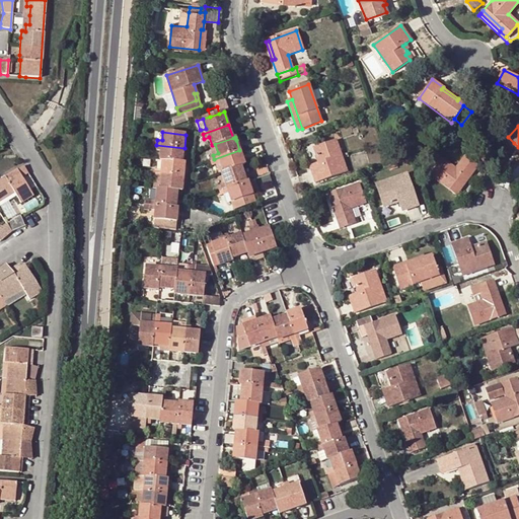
[(318,155),(315,155),(318,163),(309,166),(315,182),(347,171),(336,141),(315,147),(318,155)]
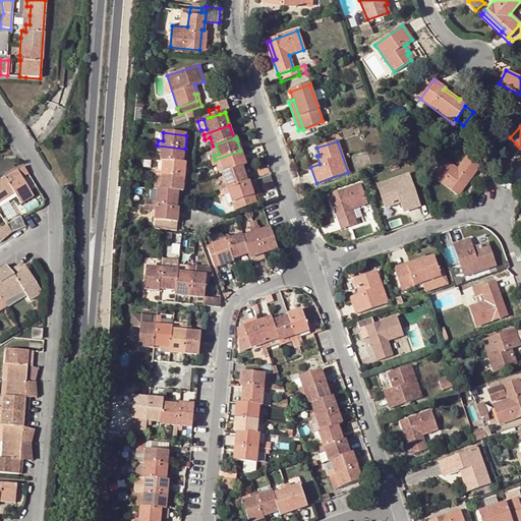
[(216,145),(213,146),(210,147),(214,156),(219,154),(216,145)]
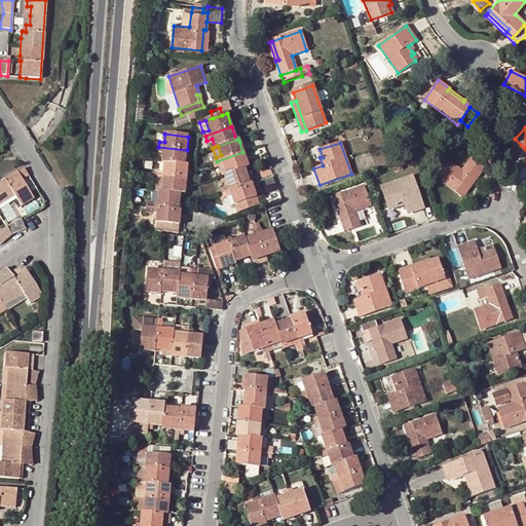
[(185,165),(187,150),(158,147),(157,151),(163,152),(162,162),(185,165)]
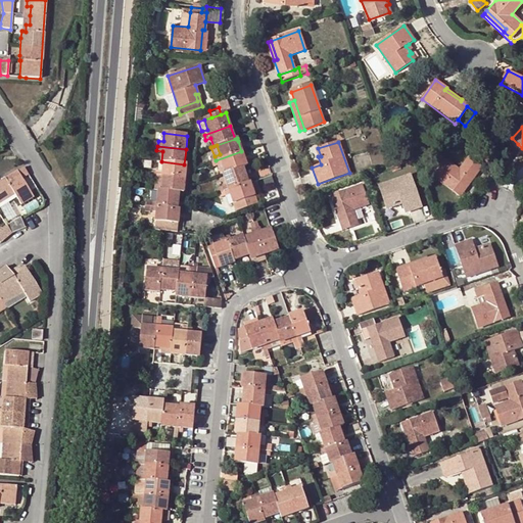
[(241,151),(216,160),(218,165),(223,163),(226,173),(241,168),(243,168),(247,165),(241,151)]
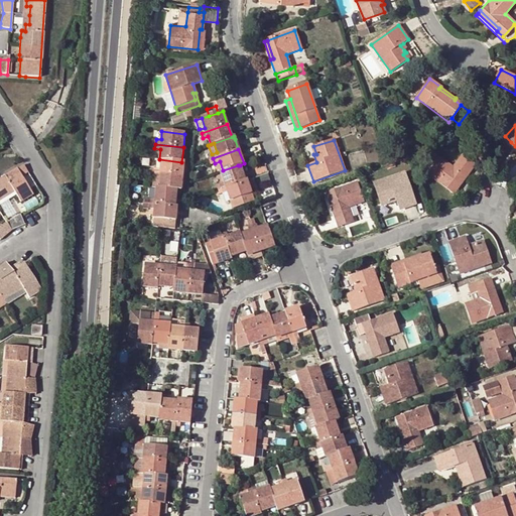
[(463,155),(458,162),(470,171),(475,165),(463,155)]
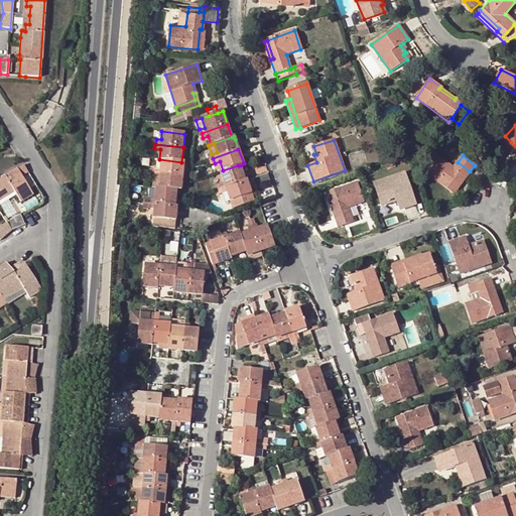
[(183,162),(181,162),(159,159),(155,158),(154,169),(145,168),(145,171),(147,172),(155,173),(182,176),(183,162)]
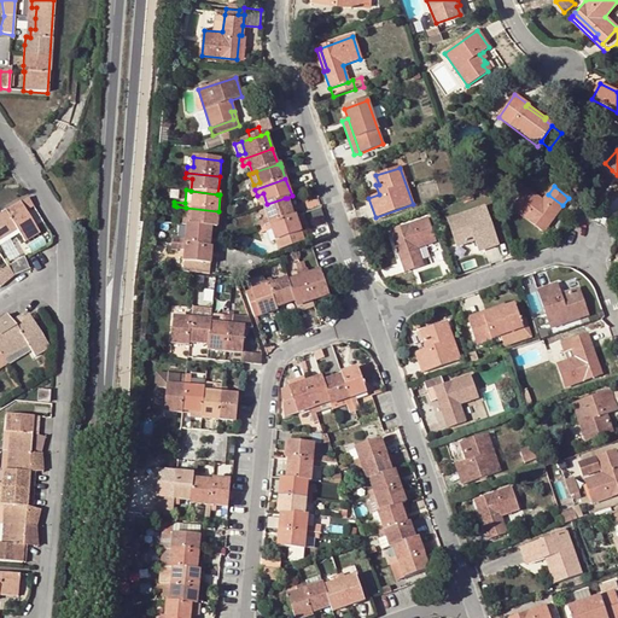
[(513,209),(541,229),(557,211),(542,200),(528,190),(513,209)]
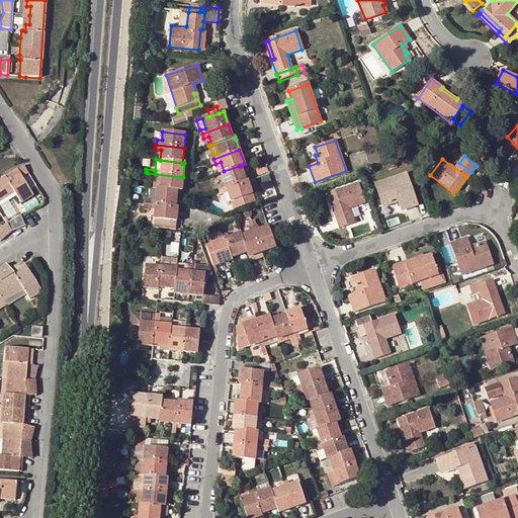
[(216,164),(219,173),(221,172),(224,171),(221,162),(216,164)]
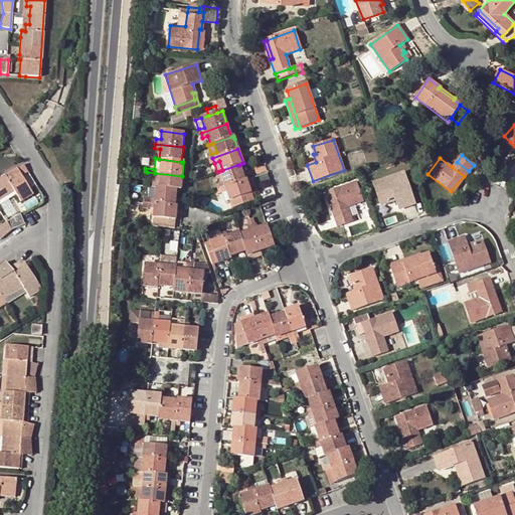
[(464,176),(451,191),(453,193),(469,171),(457,162),(452,167),(464,176)]
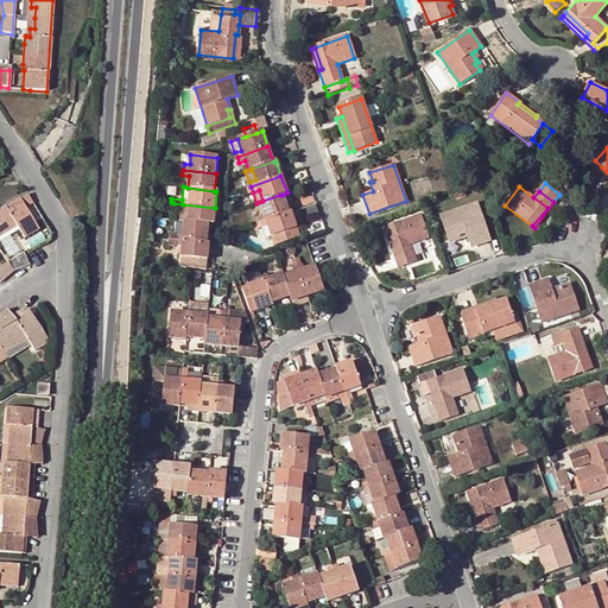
[(280,195),(263,201),(259,202),(264,215),(257,219),(259,222),(289,213),(286,203),(283,204),(280,195)]
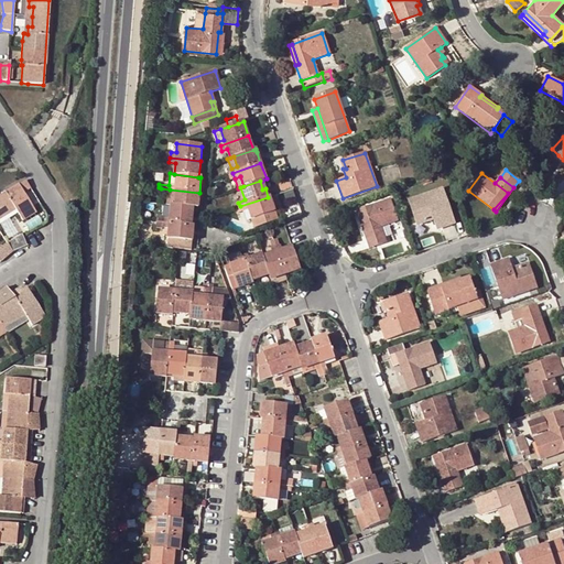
[(0,195),(0,217),(0,218),(10,213),(14,209),(21,220),(34,213),(17,185),(0,195)]
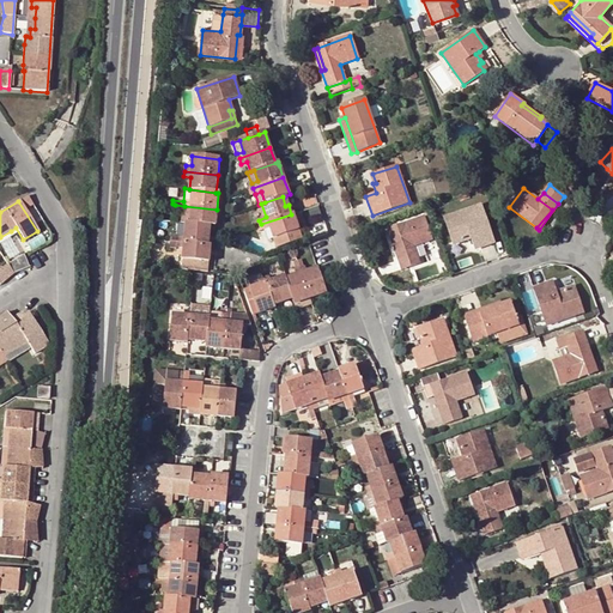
[(184,206),(175,205),(174,208),(178,210),(177,222),(181,222),(182,212),(183,212),(184,206)]
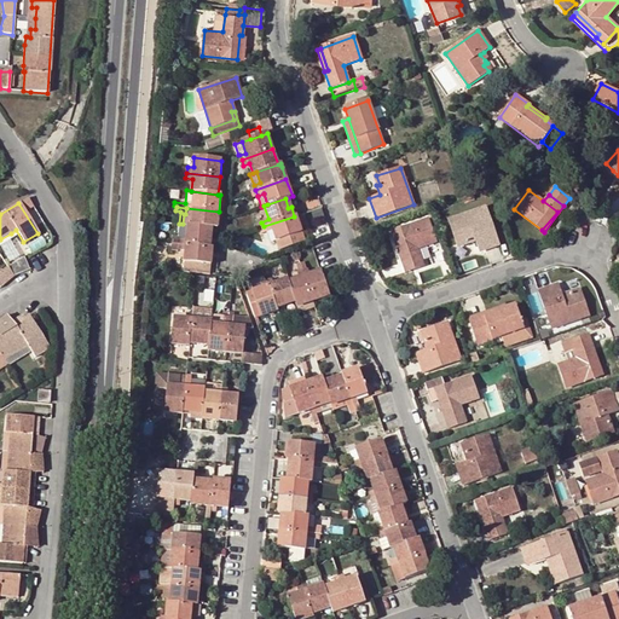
[(218,229),(219,212),(186,208),(185,214),(191,214),(190,225),(208,227),(212,227),(218,229)]
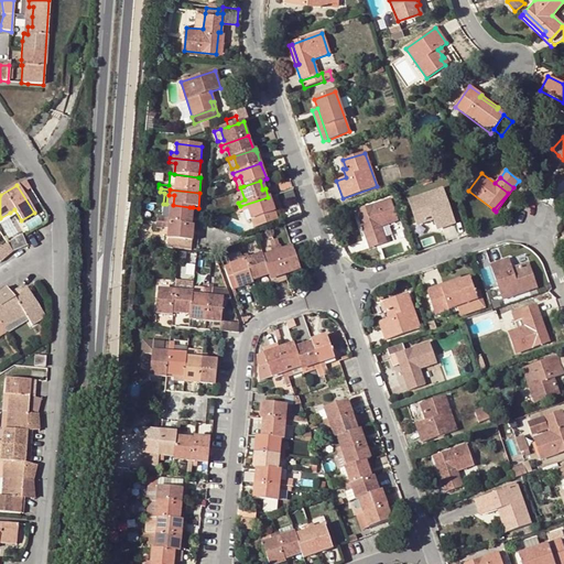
[(409,201),(415,223),(423,219),(424,221),(433,219),(436,228),(454,223),(443,190),(409,201)]
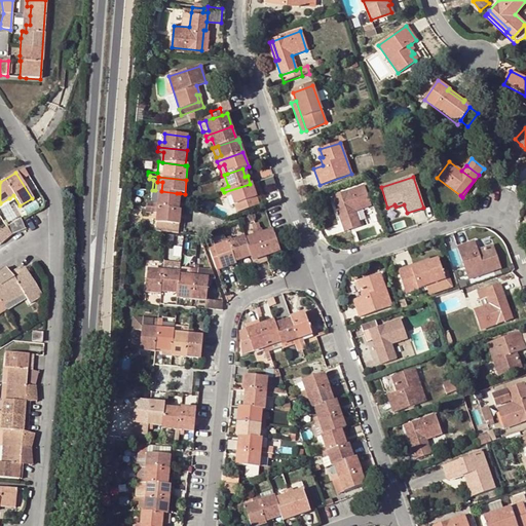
[(252,183),(250,184),(224,192),(226,198),(231,195),(237,213),(259,204),(256,197),(253,186),(252,183)]
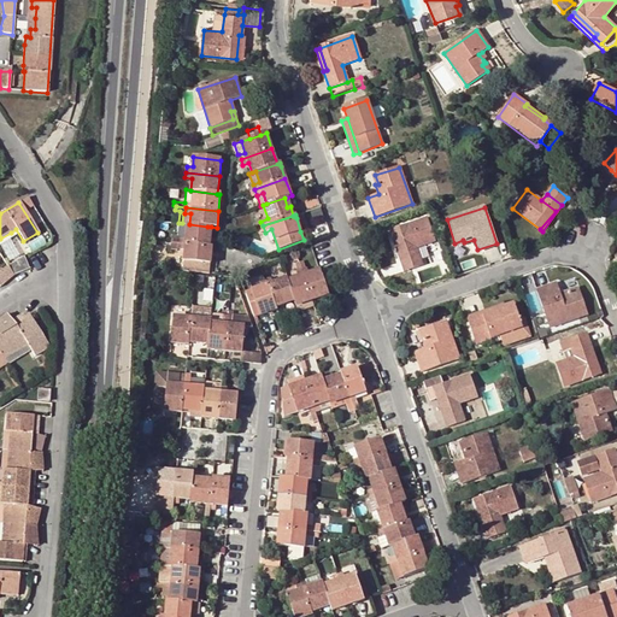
[(425,219),(394,230),(401,253),(416,247),(434,241),(425,219)]
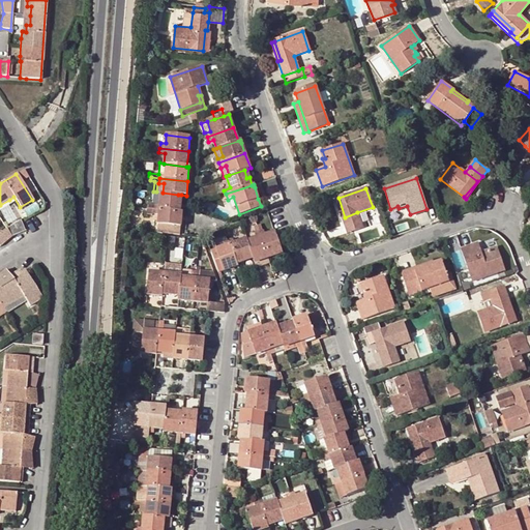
[(178,195),(163,193),(160,193),(159,205),(154,204),(154,209),(180,212),(181,204),(178,204),(178,195)]
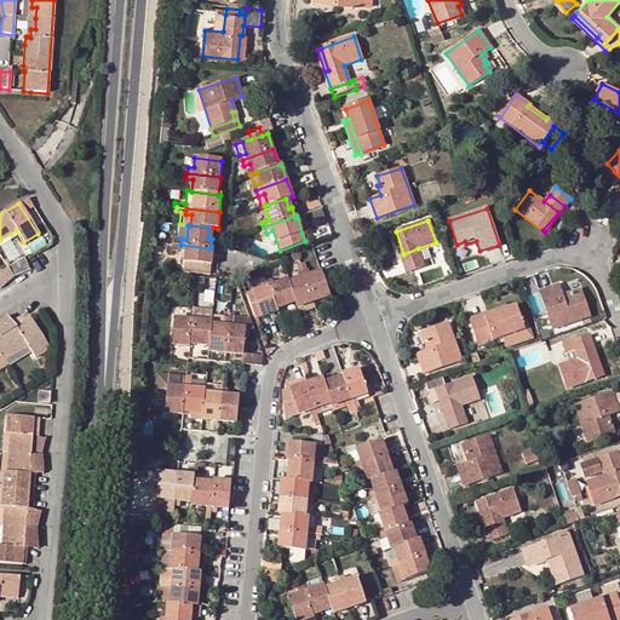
[(40,231),(38,234),(42,244),(49,241),(45,230),(40,231)]
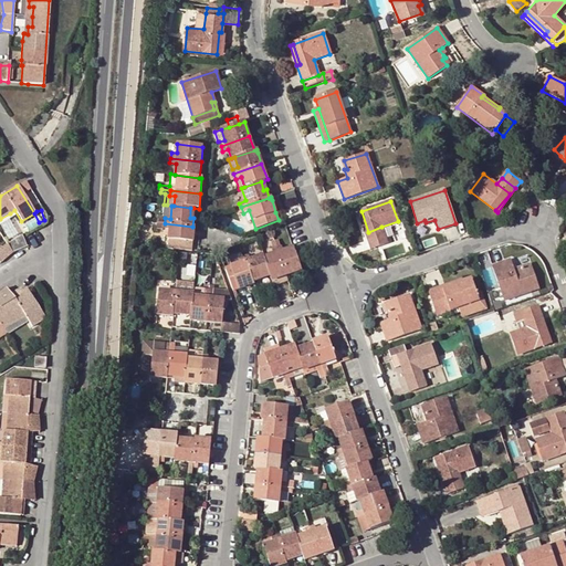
[(368,232),(362,211),(358,212),(368,241),(385,234),(381,227),(368,232)]
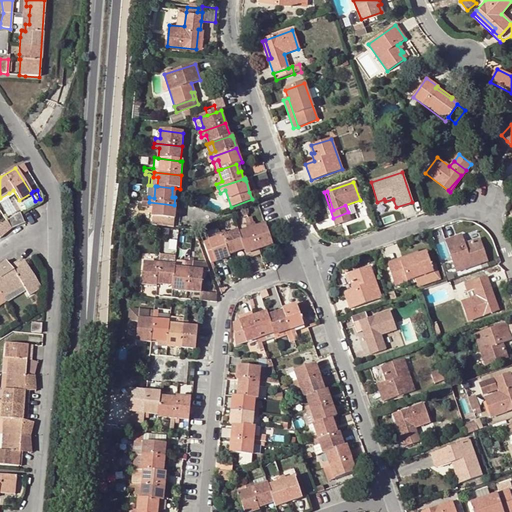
[(174,205),(149,202),(148,207),(153,208),(152,217),(153,217),(160,218),(173,219),(174,219),(176,205),(174,205)]
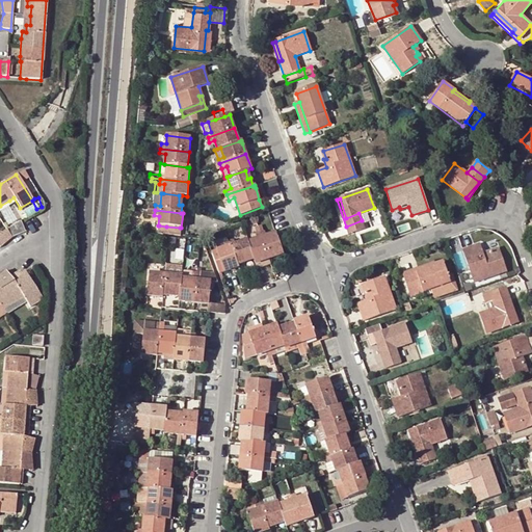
[(364,229),(362,220),(346,227),(348,234),(364,229)]
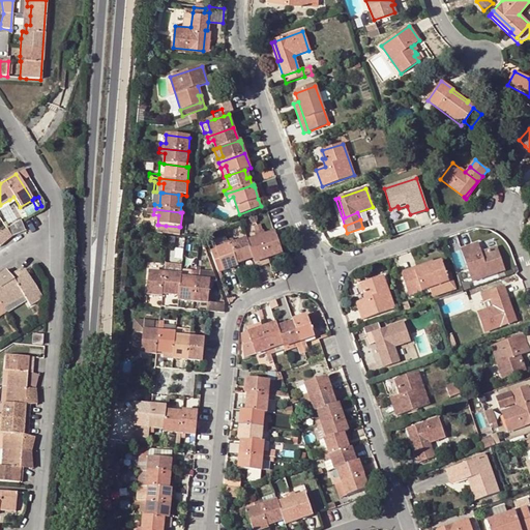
[(24,231),(19,221),(0,232),(0,245),(9,236),(24,231)]
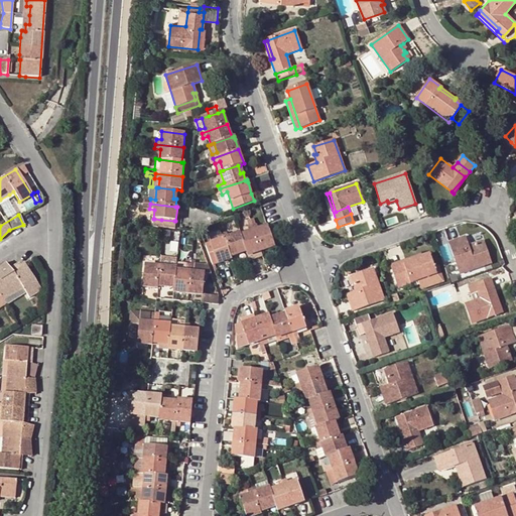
[(161,220),(154,219),(153,226),(161,227),(161,220)]
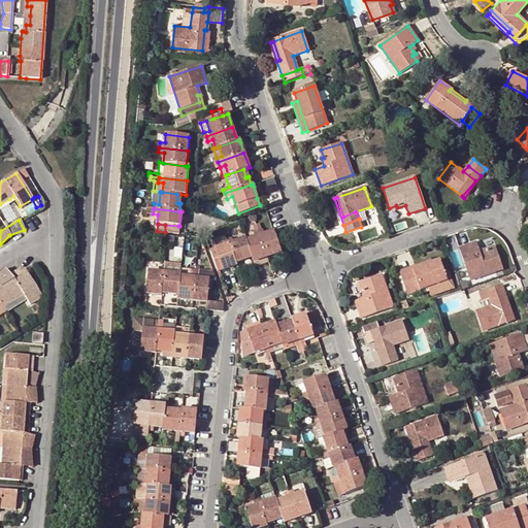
[(178,226),(165,225),(165,232),(168,233),(178,233),(178,226)]
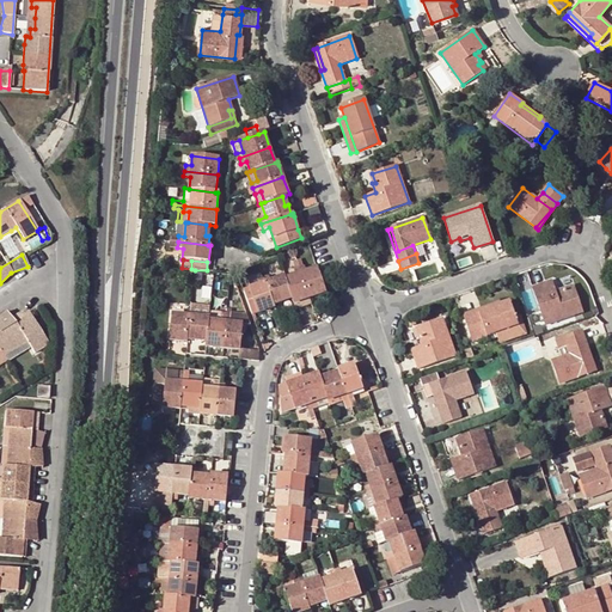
[(305,271),(304,267),(299,268),(310,299),(326,293),(317,267),(305,271)]
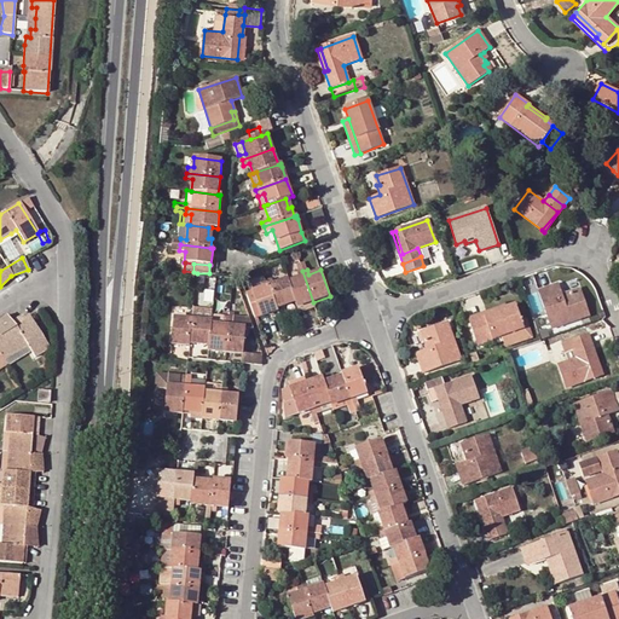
[(296,308),(313,302),(302,271),(299,272),(300,277),(288,282),(293,299),(294,302),(296,308)]
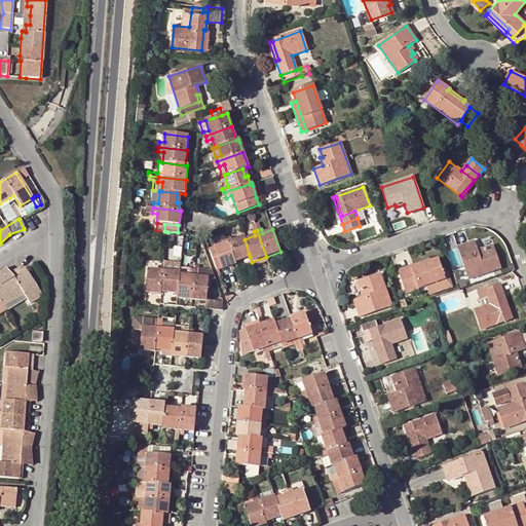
[(242,235),(243,237),(245,239),(255,235),(254,231),(242,235)]
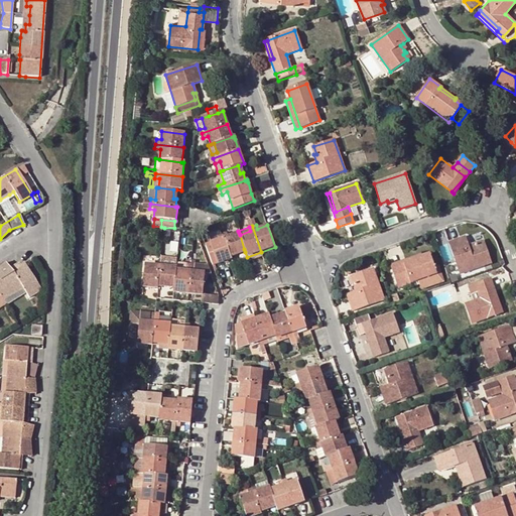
[(231,257),(222,234),(221,234),(220,231),(208,235),(211,243),(205,245),(213,266),(231,259),(231,257)]
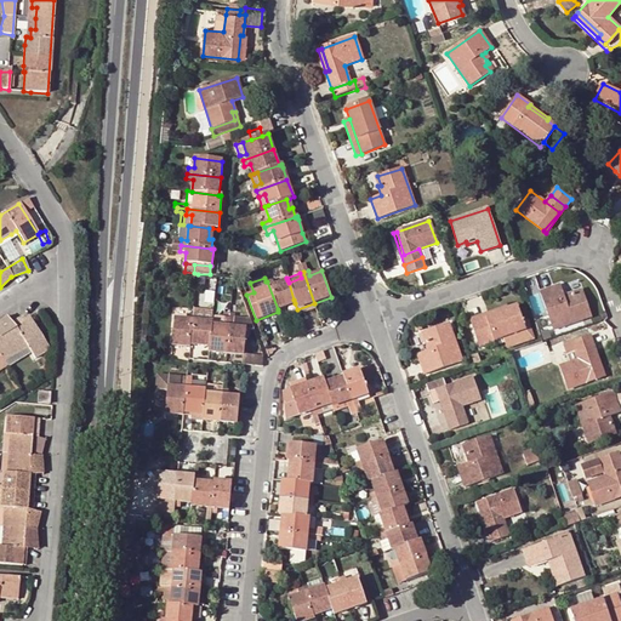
[(272,280),(267,281),(278,309),(286,307),(284,303),(294,300),(289,283),(288,280),(274,285),(272,280)]
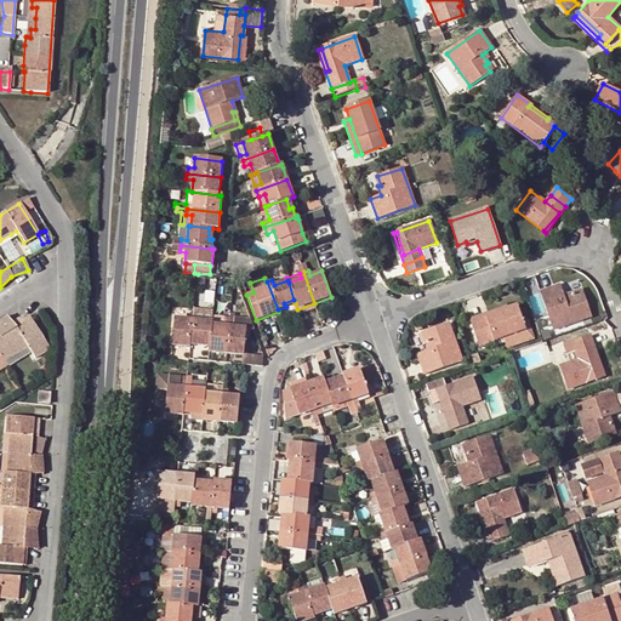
[(574,296),(573,292),(564,296),(560,285),(540,292),(553,330),(591,317),(584,292),(574,296)]
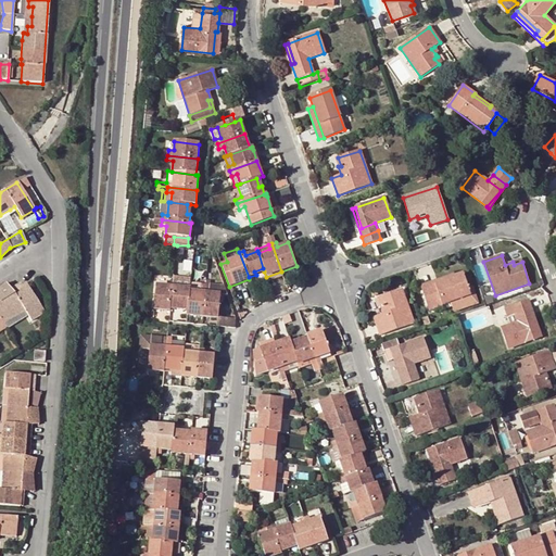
[(283,277),(281,272),(266,277),(268,282),(283,277)]
